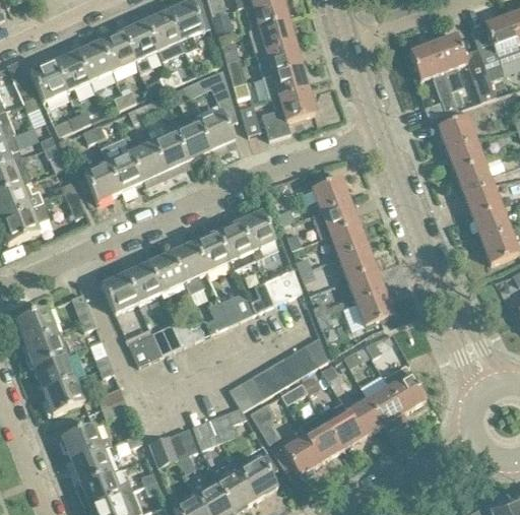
[(174,9),(168,12),(185,51),(186,54),(198,49),(192,36),(209,27),(201,1),(192,5),(190,0),(179,0),(172,3),(174,9)]
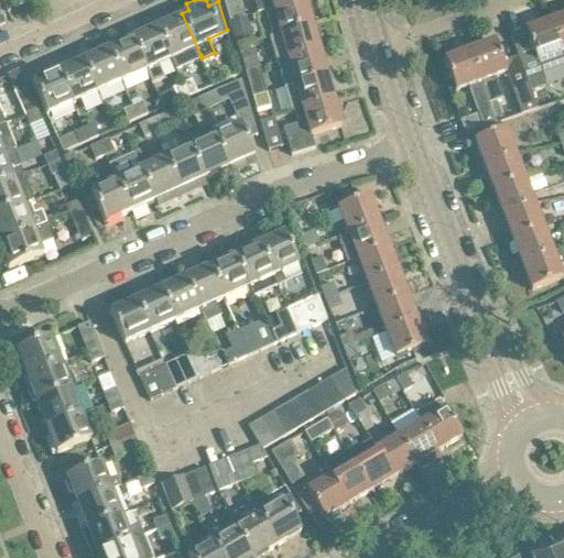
[(224,0),(229,18),(242,13),(245,12),(240,0),(224,0)]
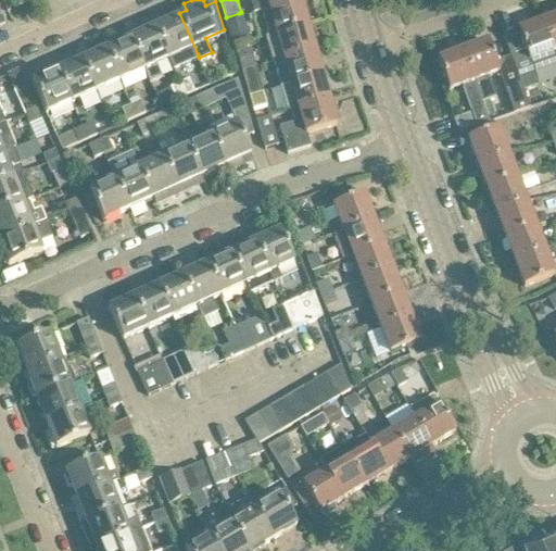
[(252,0),(254,9),(262,7),(286,0),(252,0)]
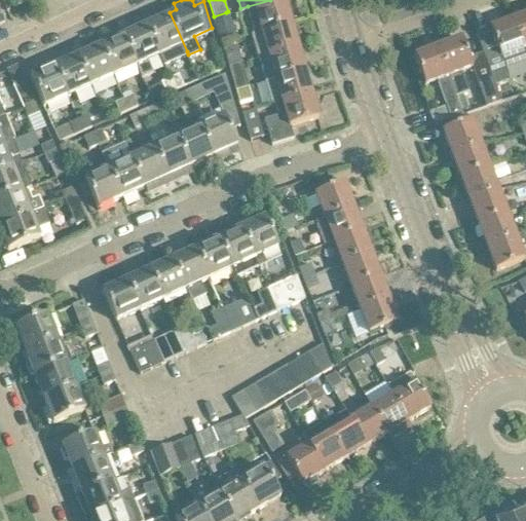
[(270,0),(248,6),(255,30),(291,20),(286,0),(270,0)]
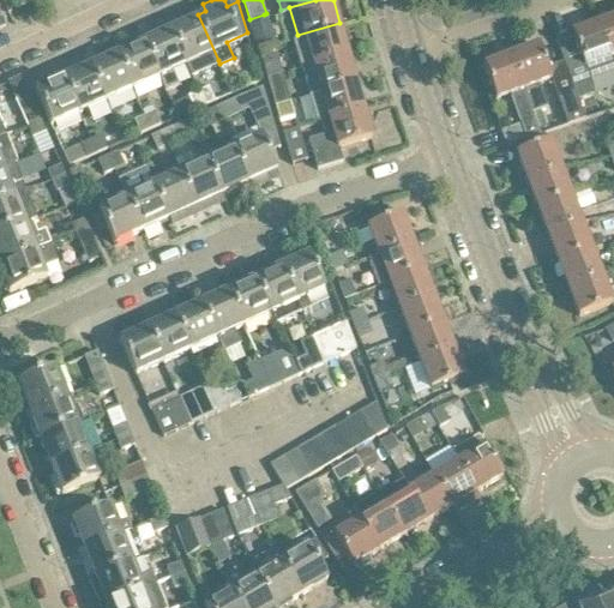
[(613,13),(599,19),(612,53),(613,59),(613,13)]
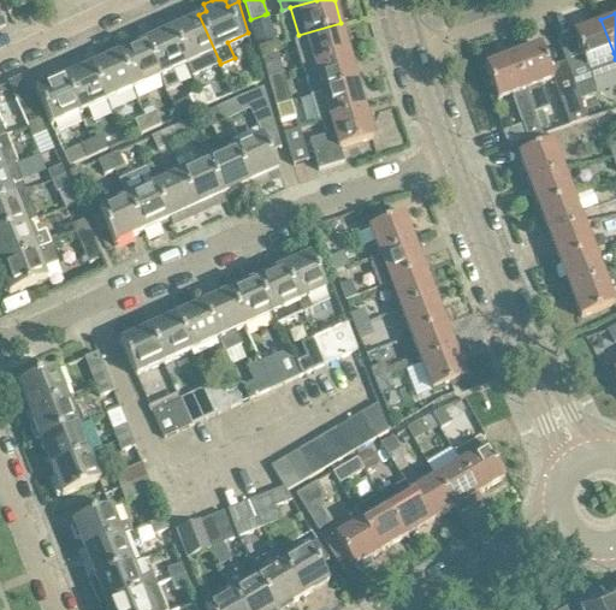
[(191,72),(219,60),(199,15),(171,27),(191,72)]
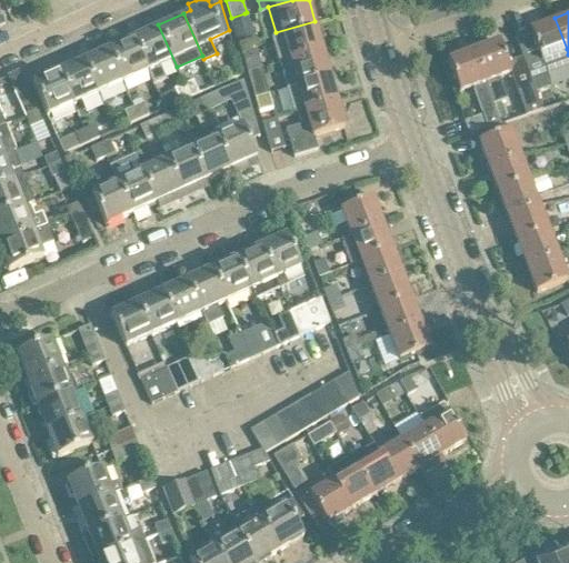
[(245,13),(231,18),(235,29),(236,29),(240,43),(252,40),(248,24),(245,13)]
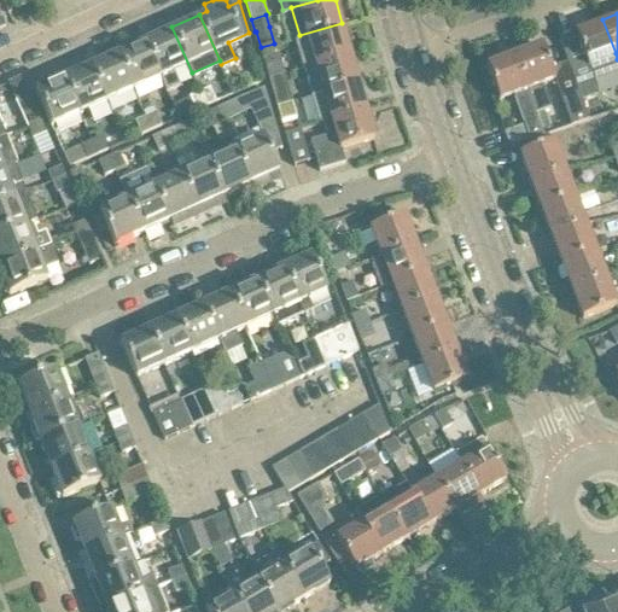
[(141,30),(145,39),(167,87),(180,81),(174,66),(186,62),(192,73),(172,27),(168,18),(141,30)]
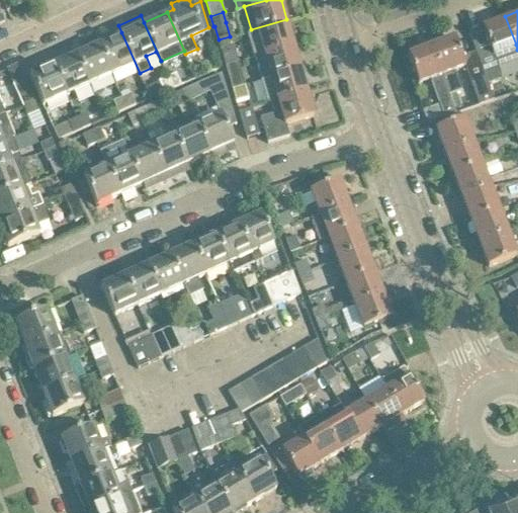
[(517,56),(517,50),(505,16),(482,24),(485,33),(497,64),(517,56)]
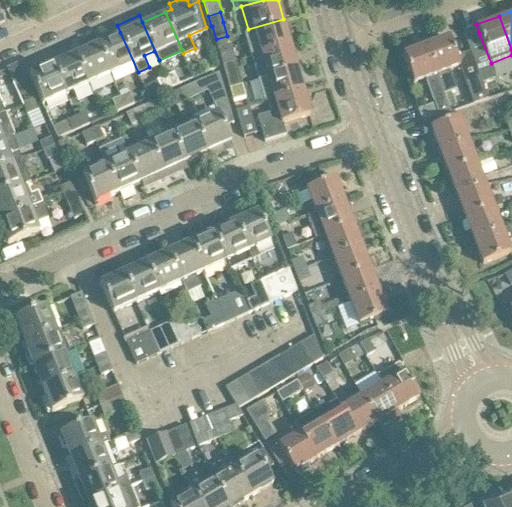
[(248,29),(244,30),(251,53),(290,42),(283,19),(248,29)]
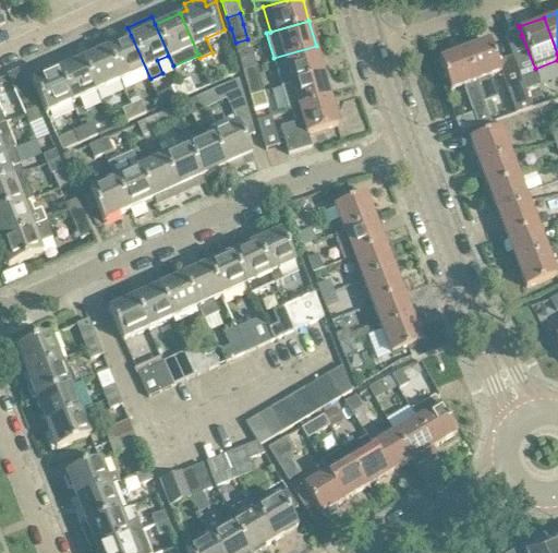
[(102,38),(106,46),(120,76),(144,65),(150,79),(131,35),(128,27),(102,38)]
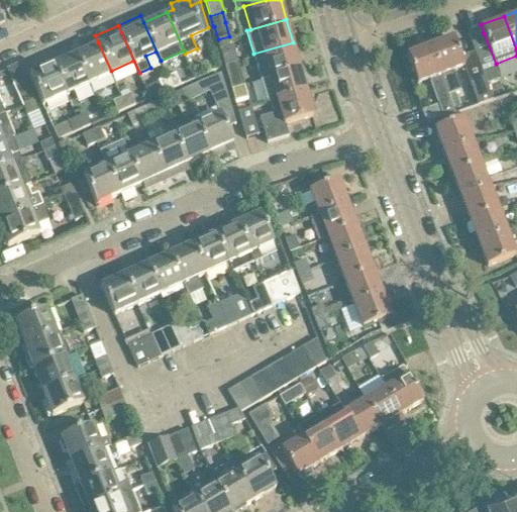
[(496,64),(484,33),(471,37),(483,69),(496,64)]
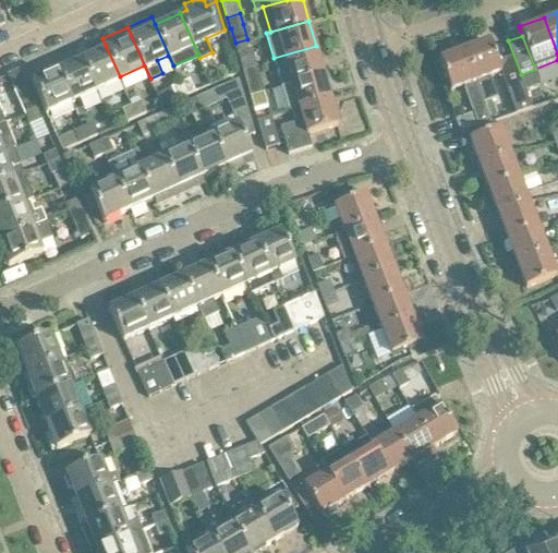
[(489,37),(464,47),(475,77),(483,98),(497,94),(488,72),(500,68),(489,37)]
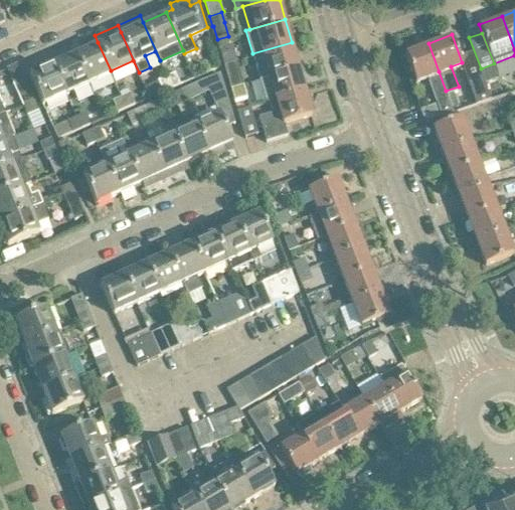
[(89,80),(111,70),(98,42),(75,52),(89,80)]
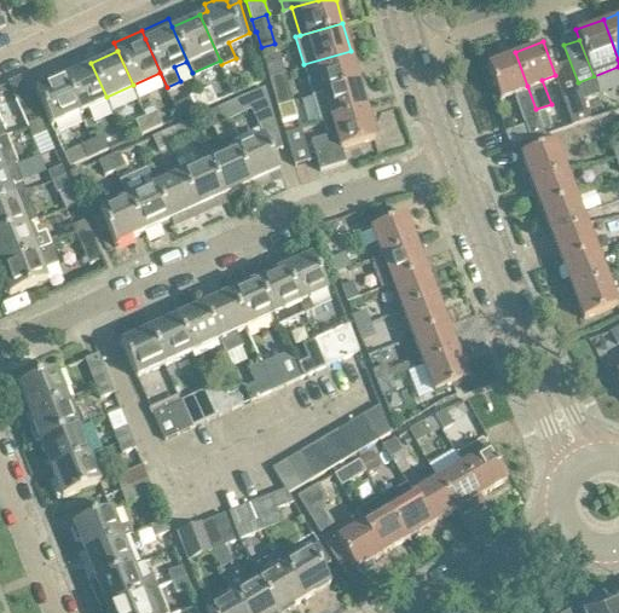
[(351,51),(304,64),(311,92),(359,79),(351,51)]
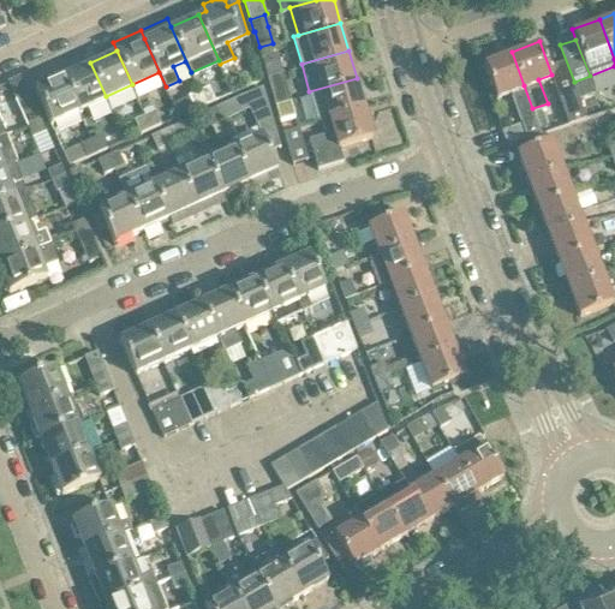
[(512,52),(484,61),(497,95),(509,91),(525,135),(539,130),(532,108),(524,85),(512,52)]
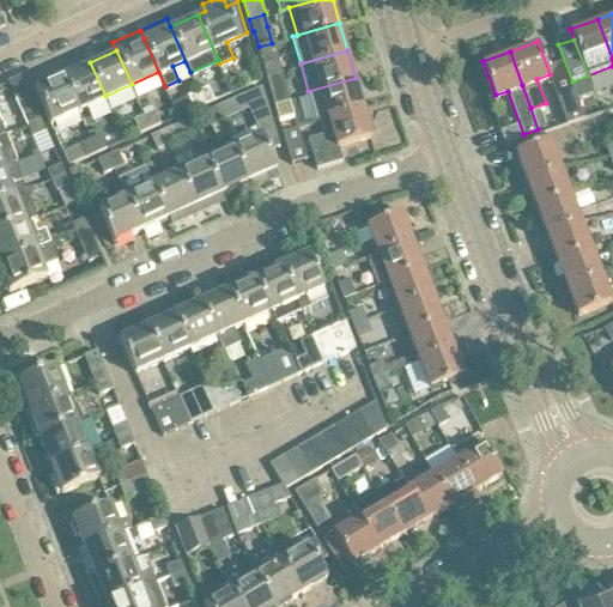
[(266,73),(281,70),(281,68),(279,70),(275,56),(261,60),(265,73),(266,73)]
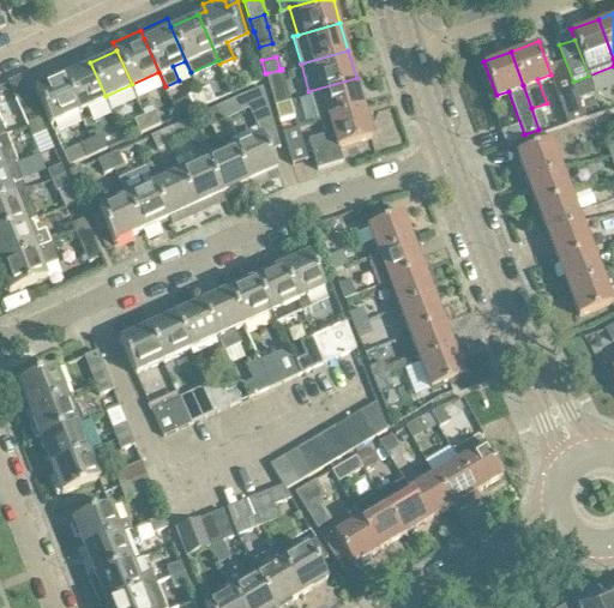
[(78,108),(106,96),(90,62),(62,74),(78,108)]
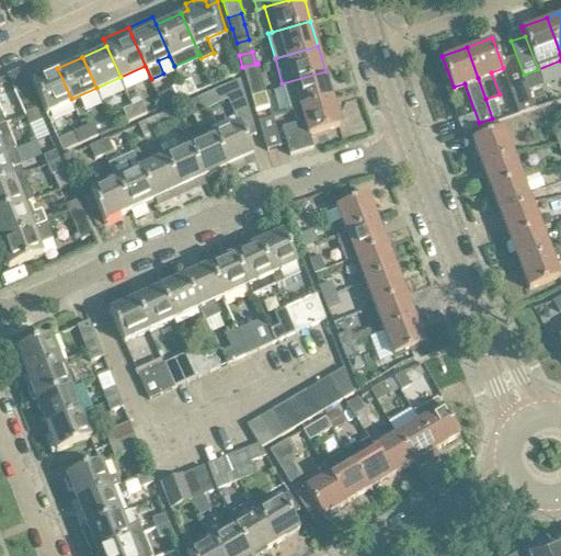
[(258,64),(243,67),(251,92),(265,89),(258,64)]
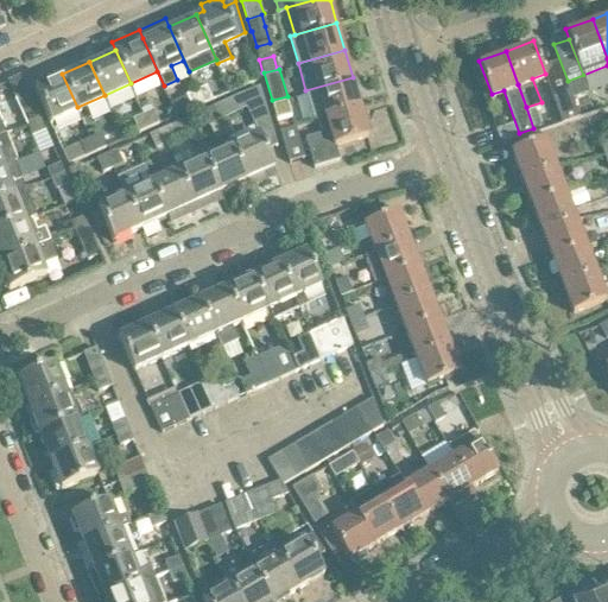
[(50,119),(77,107),(62,74),(35,86),(50,119)]
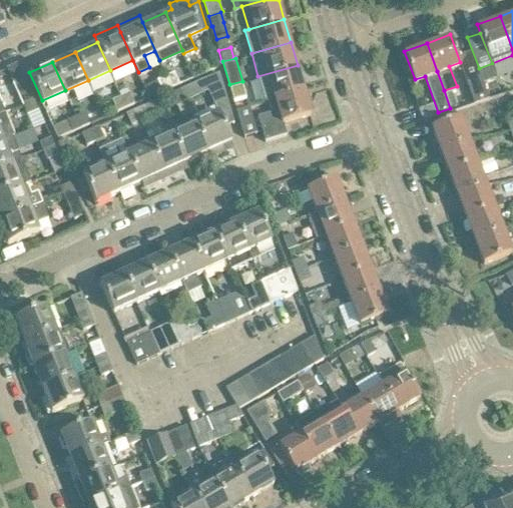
[(268,98),(304,88),(298,65),(258,76),(265,99),(268,98)]
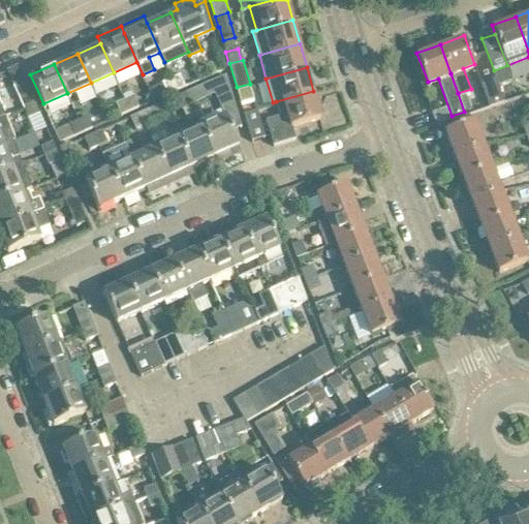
[(170,74),(176,87),(185,83),(180,70),(170,74)]
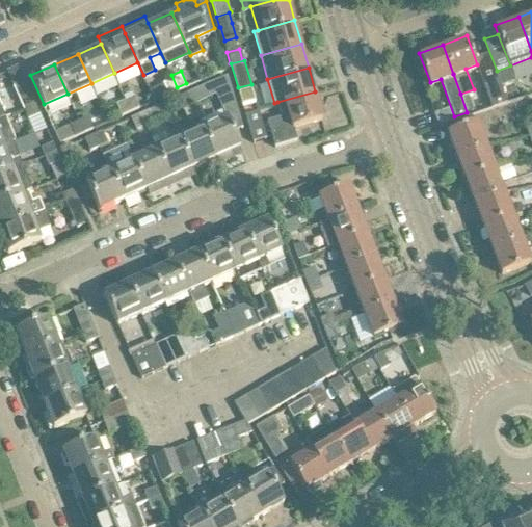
[(242,123),(234,96),(227,72),(186,89),(196,112),(197,114),(200,114),(193,101),(215,90),(220,102),(227,113),(203,125),(216,154),(218,160),(233,153),(231,148),(240,143),(233,127),(242,123)]
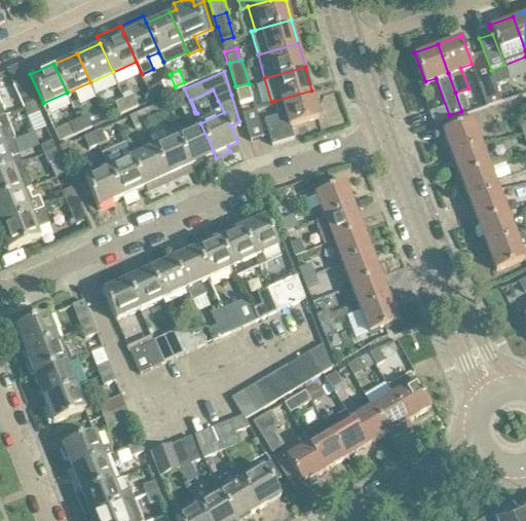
[(160,78),(165,90),(175,86),(170,74),(160,78)]
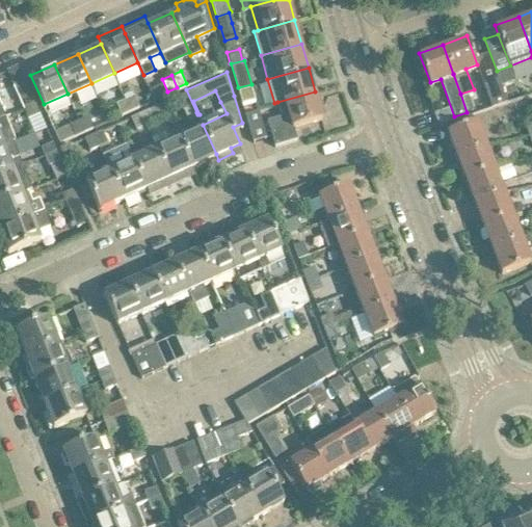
[(501,101),(507,99),(498,75),(483,81),(491,104),(501,101)]
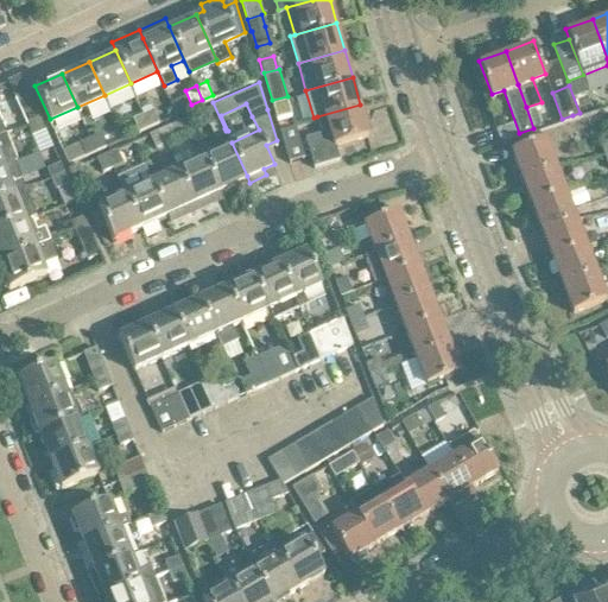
[(29,89),(16,95),(27,121),(40,116),(29,89)]
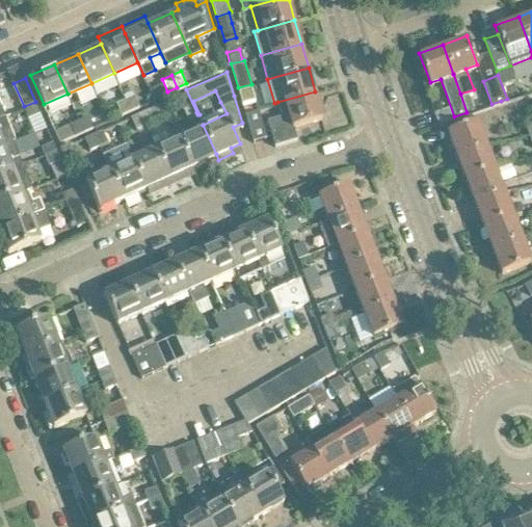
[(251,84),(238,87),(242,101),(255,97),(251,84)]
